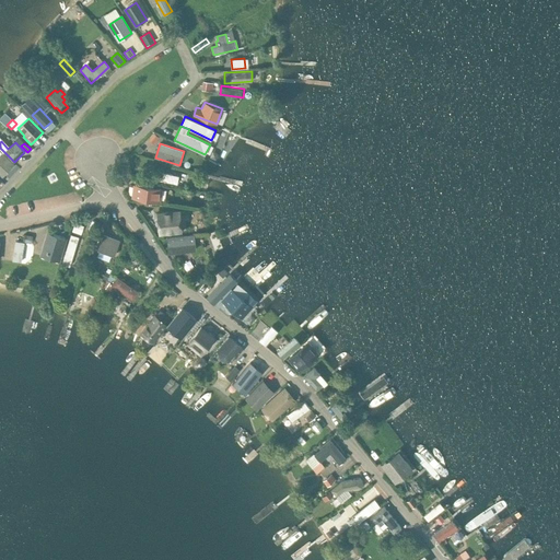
[(0,155),(0,175),(3,178),(14,164),(2,153),(0,155)]
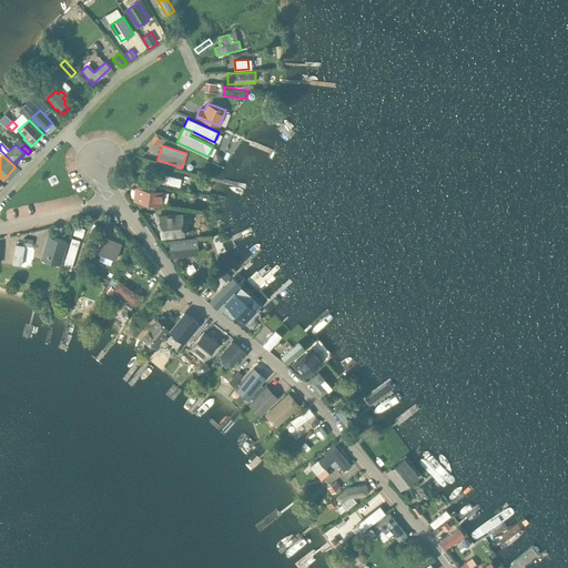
[(133,201),(162,204),(164,191),(135,186),(133,201)]
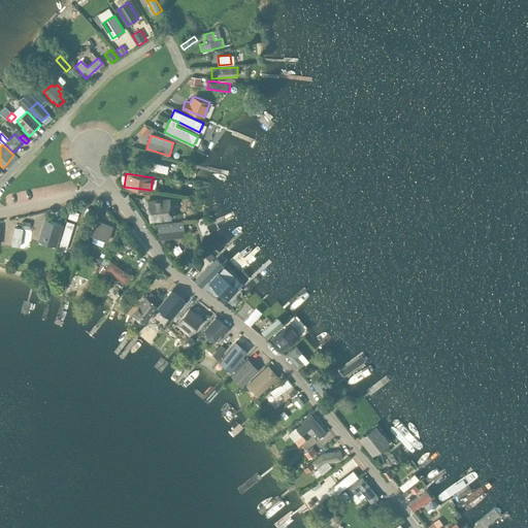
[(171,197),(147,199),(150,221),(173,219),(171,197)]
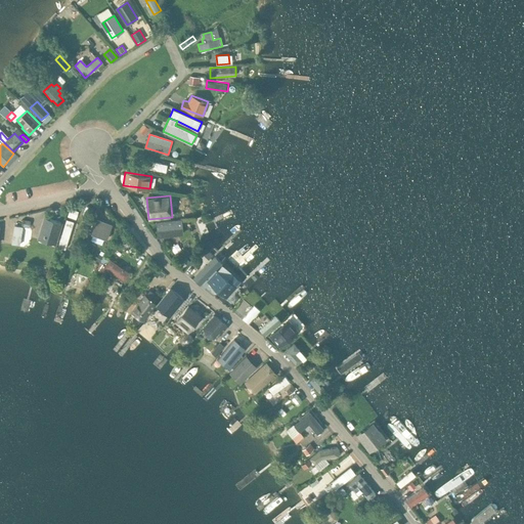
[(71,209),(69,217),(76,220),(79,212),(71,209)]
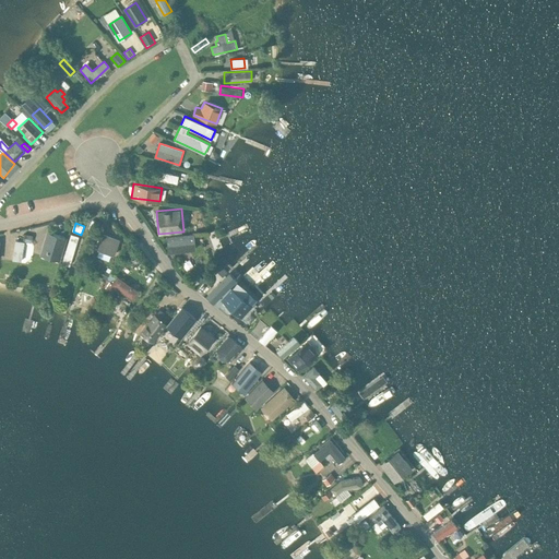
[(168,253),(195,250),(194,234),(167,237),(168,253)]
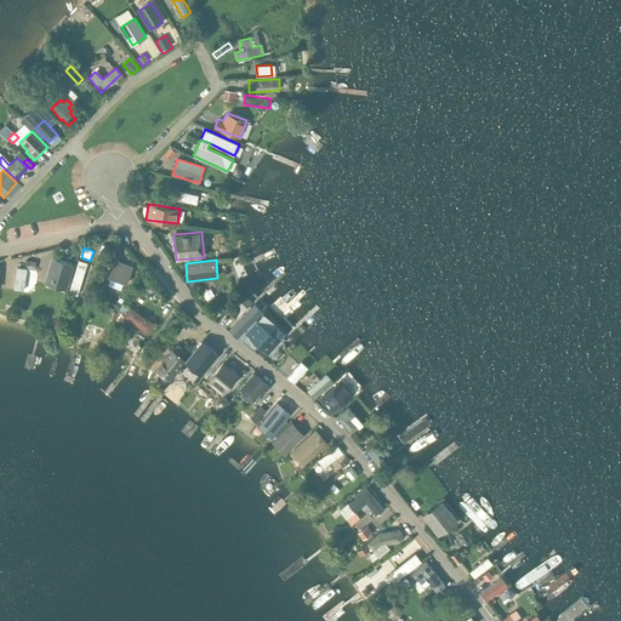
[(49,277),(66,283),(72,265),(60,261),(57,269),(51,268),(49,277)]
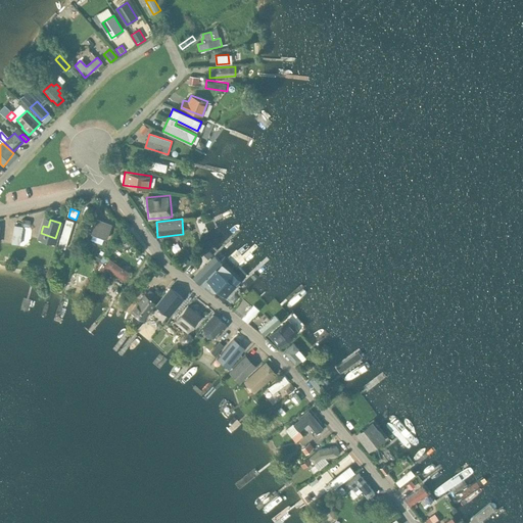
[(58,247),(65,248),(74,222),(66,220),(58,247)]
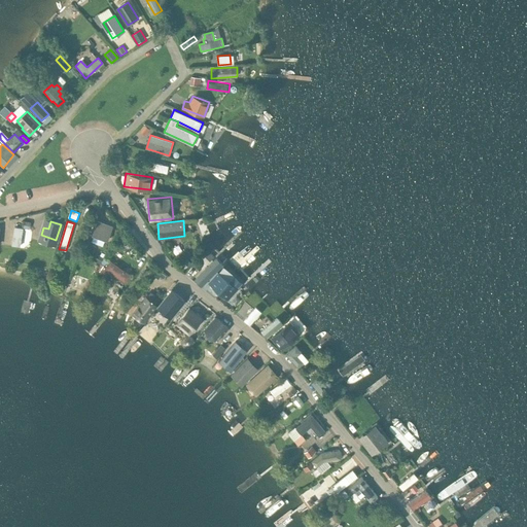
[(107,240),(108,237),(111,227),(98,222),(93,234),(107,240)]
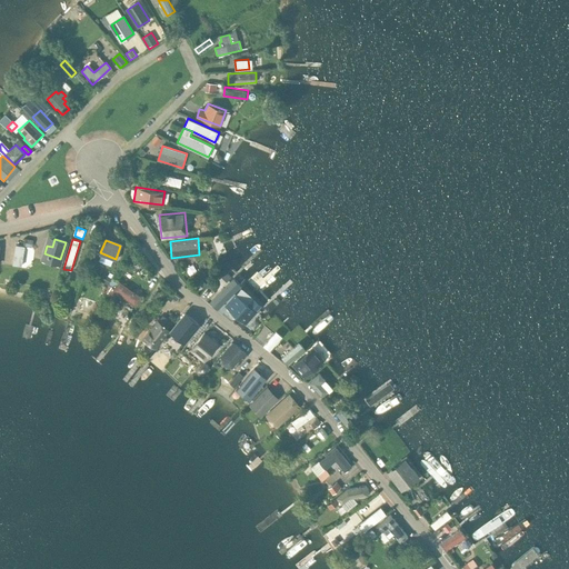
[(22,266),(26,247),(16,246),(13,265),(22,266)]
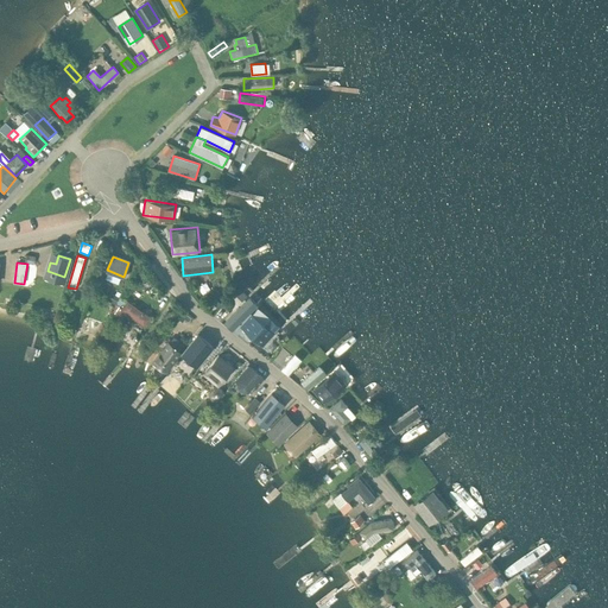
[(112,293),(108,299),(115,304),(120,298),(119,297),(115,295),(112,293)]
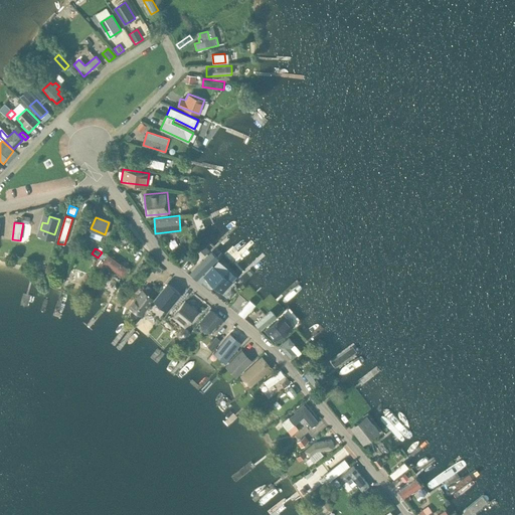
[(194,270),(201,277),(214,263),(218,259),(211,251),(194,270)]
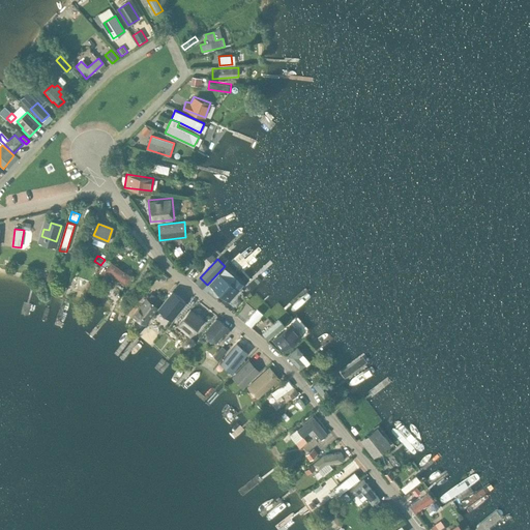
[(186,270),(193,266),(188,260),(182,263),(186,270)]
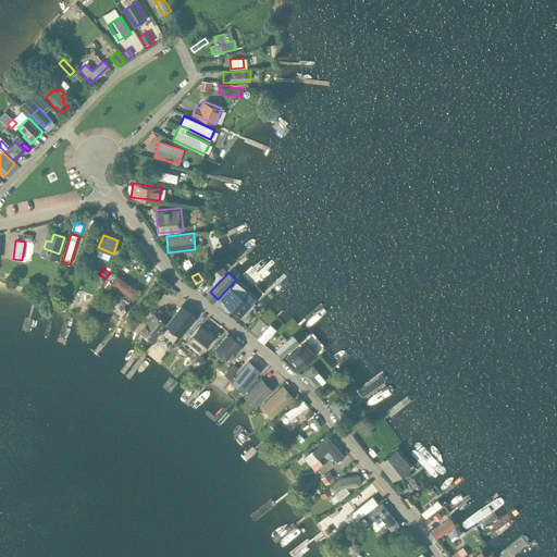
[(133,299),(138,291),(118,275),(112,282),(110,281),(103,291),(112,297),(119,288),(133,299)]
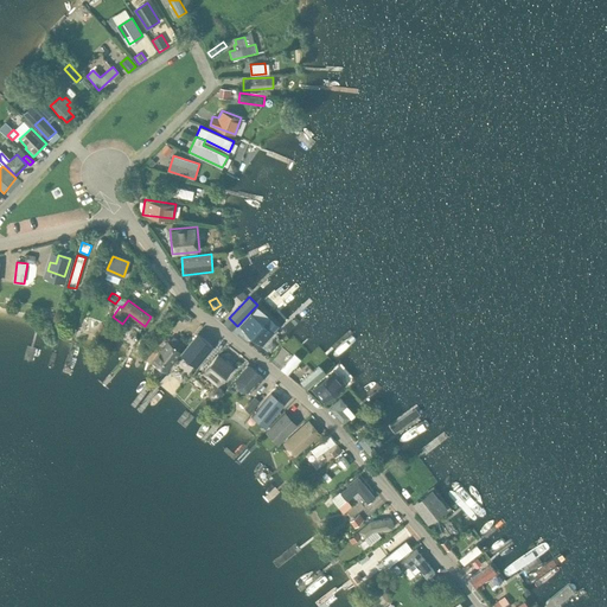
[(184,312),(179,319),(183,321),(185,319),(189,321),(191,318),(184,312)]
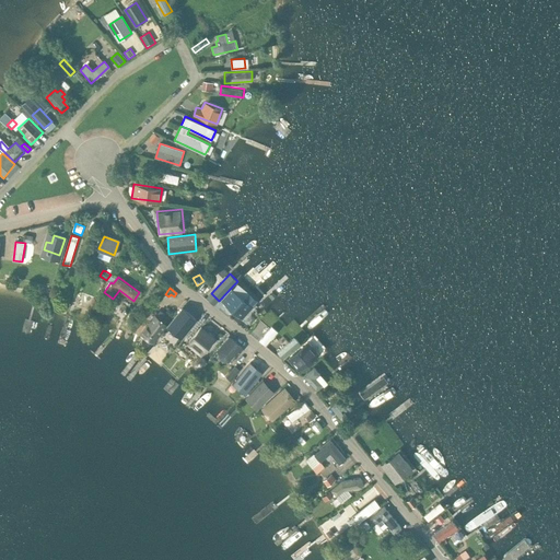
[(242,319),(254,306),(253,305),(258,300),(249,293),(244,299),(232,288),(222,300),(242,319)]
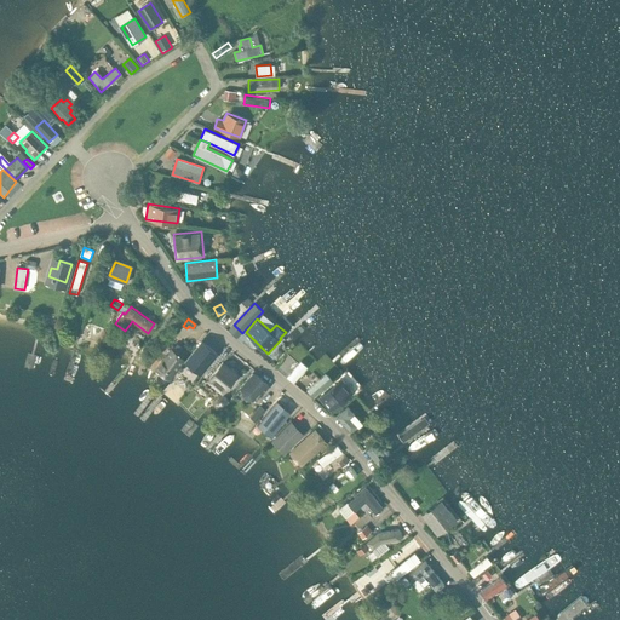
[(237,338),(240,336),(241,334),(233,326),(229,329),(237,338)]
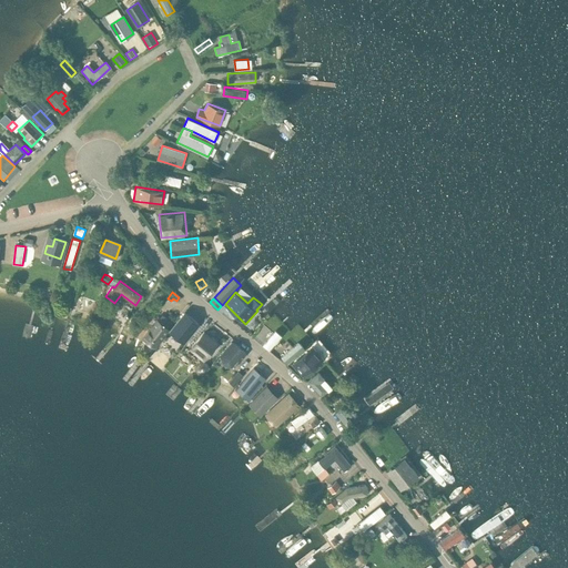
[(169,331),(185,344),(201,324),(184,312),(174,323),(169,331)]
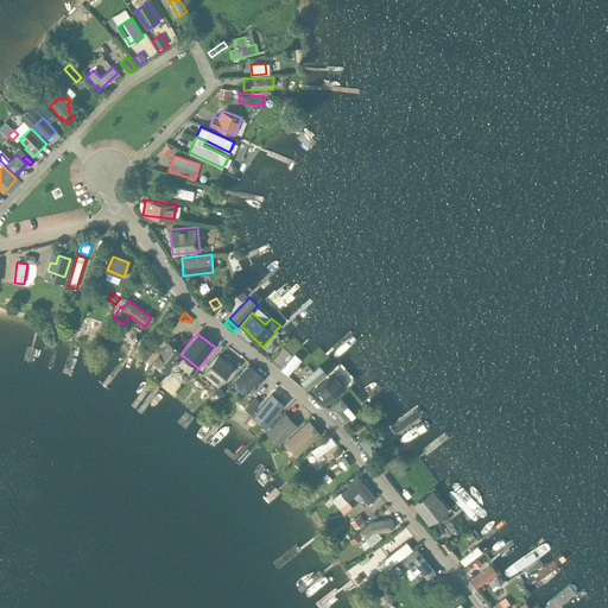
[(166,372),(181,354),(187,346),(173,336),(169,342),(168,341),(152,360),(166,372)]
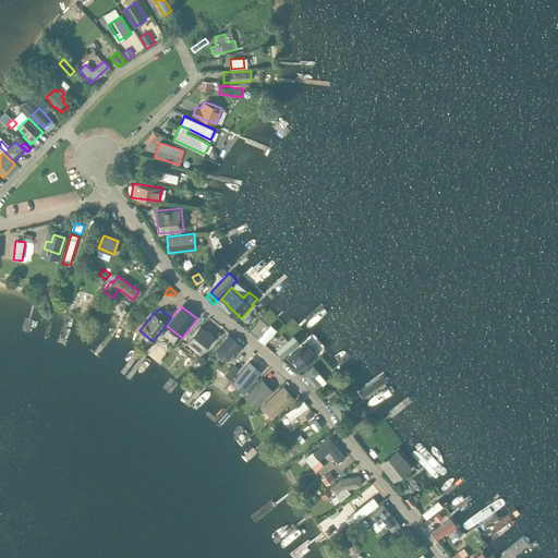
[(207,355),(218,340),(206,331),(195,347),(207,355)]
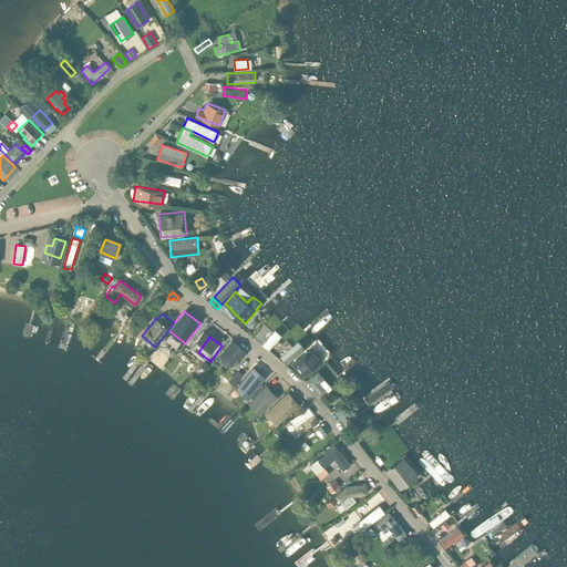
[(228,349),(223,356),(234,364),(239,358),(241,360),(247,353),(245,351),(245,350),(235,341),(234,342),(232,340),(226,347),(228,349)]
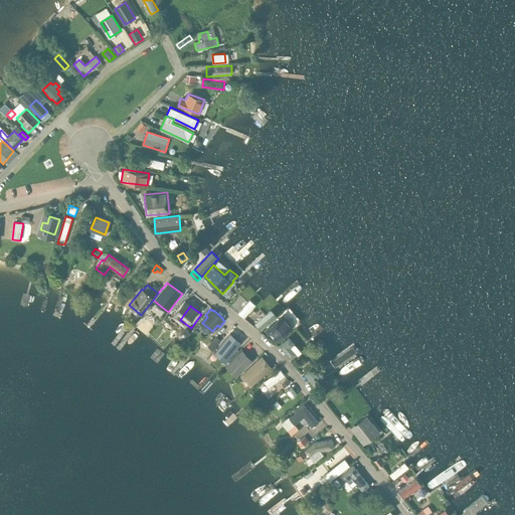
[(272,309),(254,324),(261,330),(277,316),(272,309)]
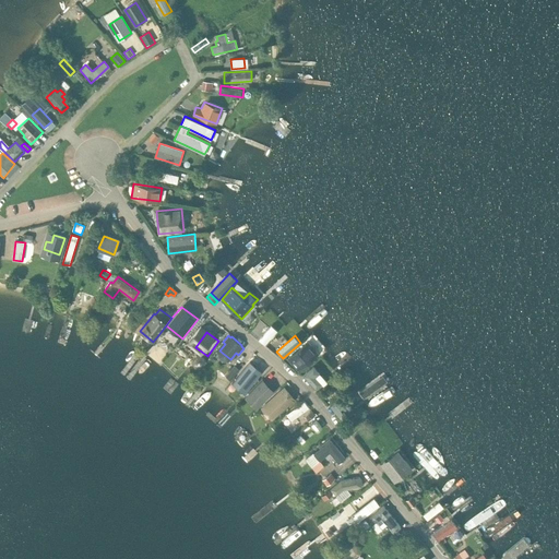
[(287,357),(299,370),(319,352),(308,340),(287,357)]
